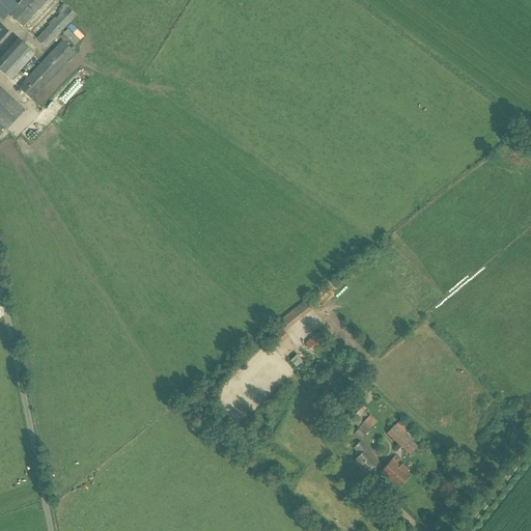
[(8,15),(7,12),(17,3),(12,0),(0,0),(0,16),(4,20),(8,15)]
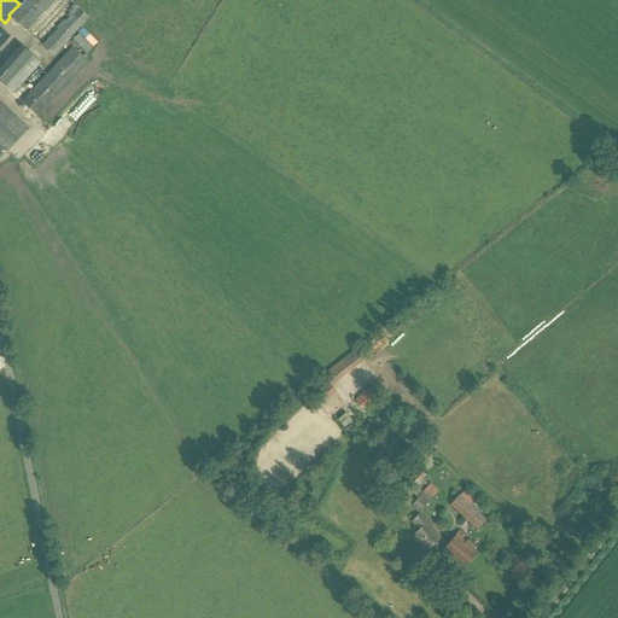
[(25,0),(11,16),(54,56),(91,17),(71,0),(25,0)]
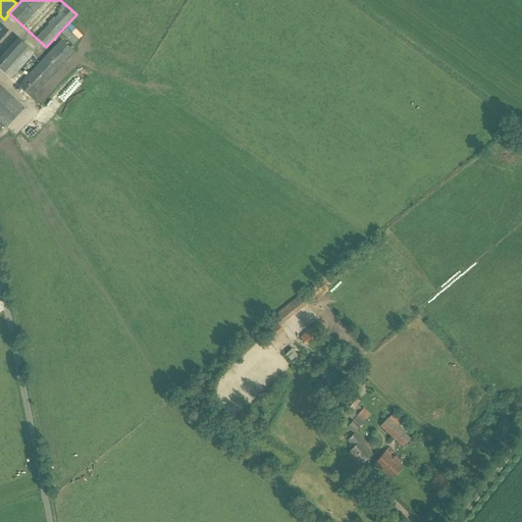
[(0,40),(8,31),(0,22),(0,40)]
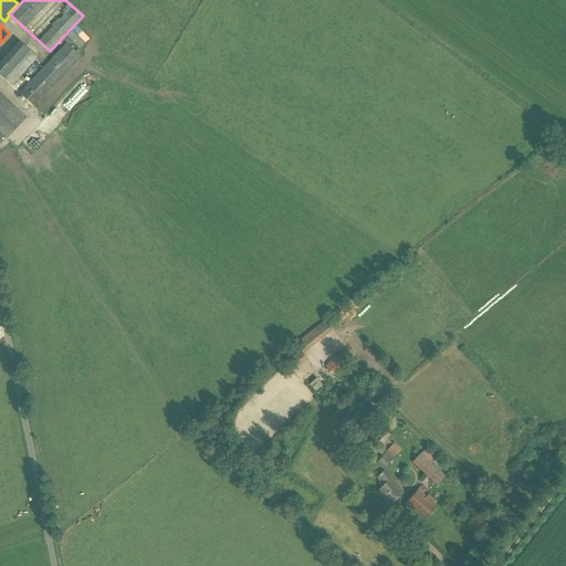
[(0,62),(0,73),(13,86),(38,56),(20,40),(0,62)]
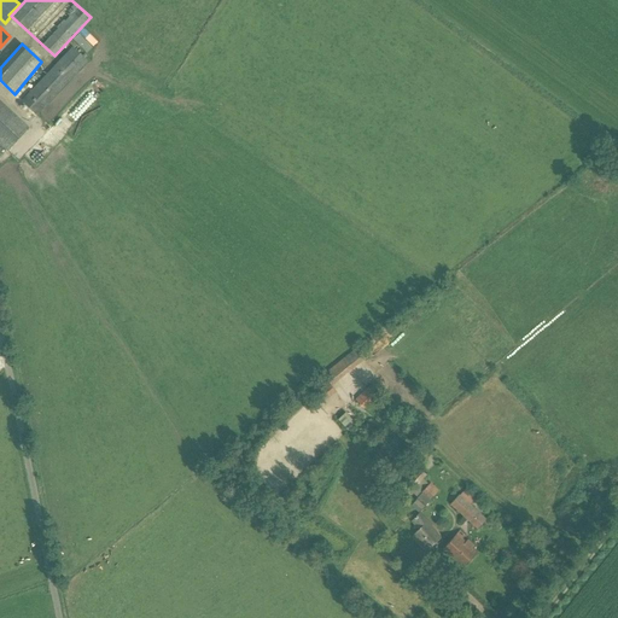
[(22,101),(38,116),(88,60),(74,47),(22,101)]
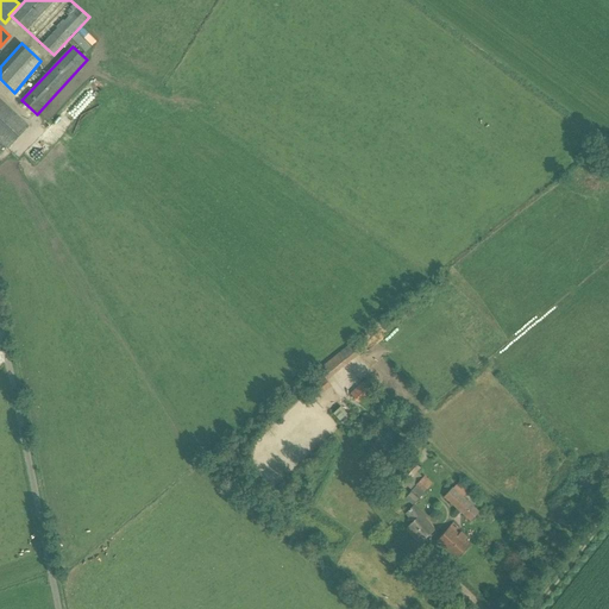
[(87,102),(100,88),(89,77),(76,92),(87,102)]
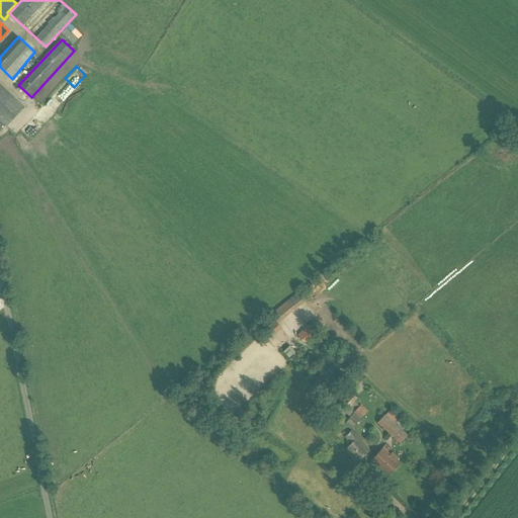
[(57,89),(66,98),(74,90),(65,81),(57,89)]
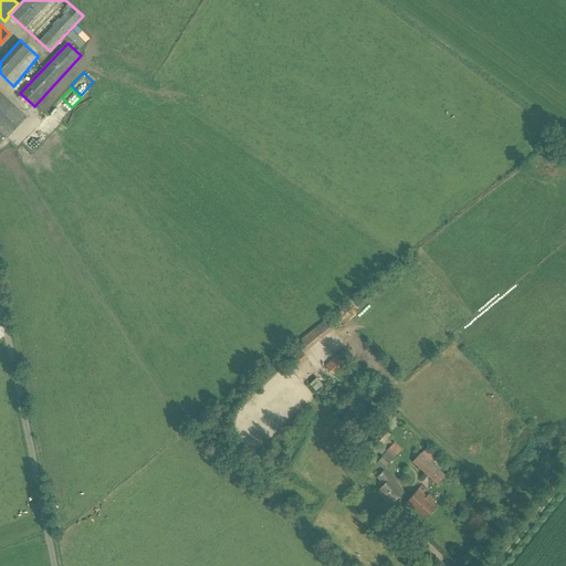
[(0,132),(8,139),(28,117),(0,91),(0,132)]
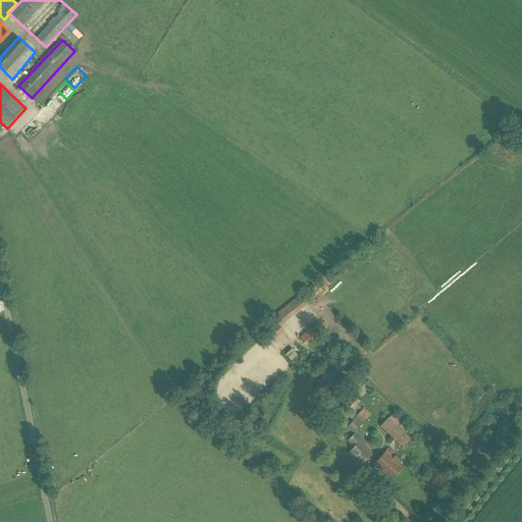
[(302,309),(294,300),(273,317),(281,326),(302,309)]
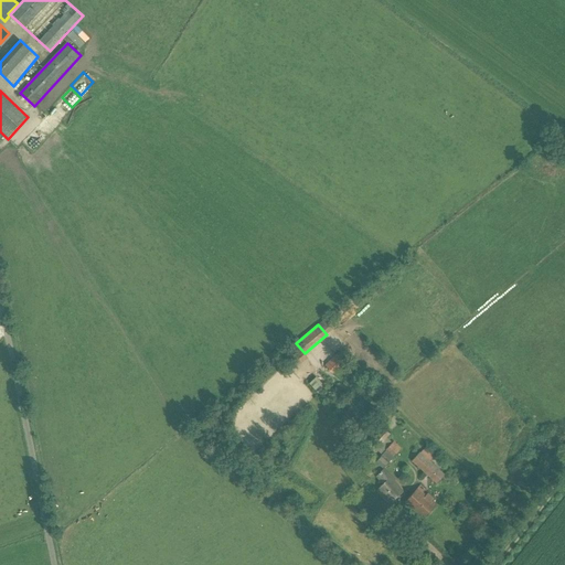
[(326,365),(334,374),(352,355),(344,348),(326,365)]
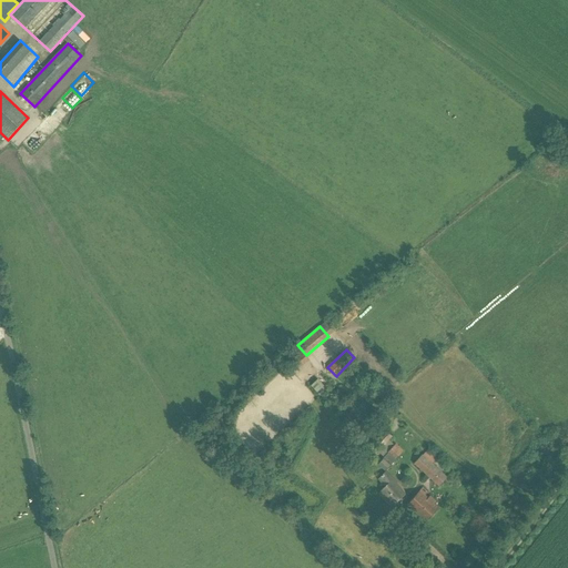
[(312,381),(318,391),(325,386),(317,376),(312,381)]
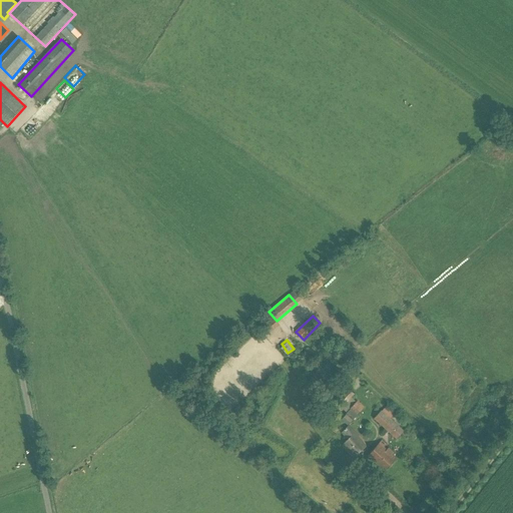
[(352,398),(355,395),(348,389),(345,392),(351,398),(341,408),(347,414),(342,419),(348,426),(358,416),(364,408),(358,401),(356,403),(355,401),(352,398)]
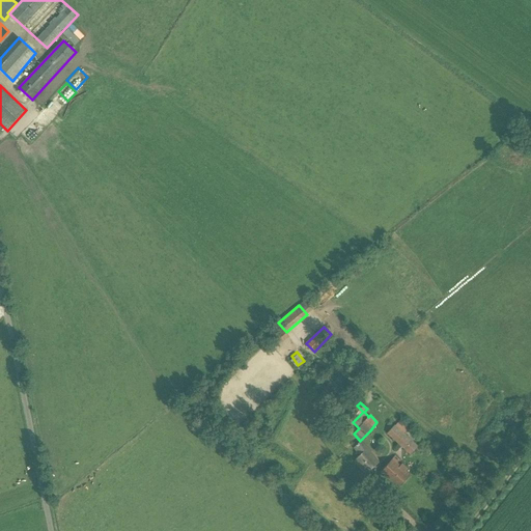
[(388,434),(411,454),(419,446),(404,434),(409,429),(399,421),(388,434)]
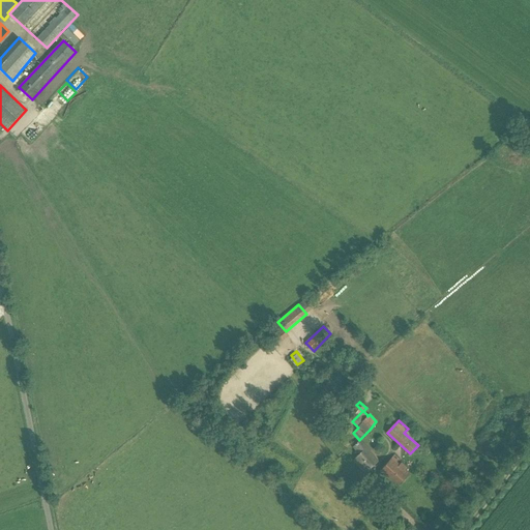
[(379,461),(361,441),(352,447),(359,454),(353,460),(364,474),(379,461)]
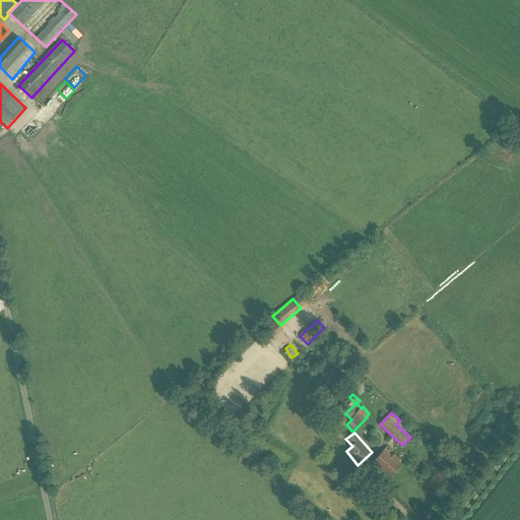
[(373,462),(390,477),(402,464),(398,461),(399,460),(394,455),(392,457),(388,453),(391,451),(387,447),(373,462)]
